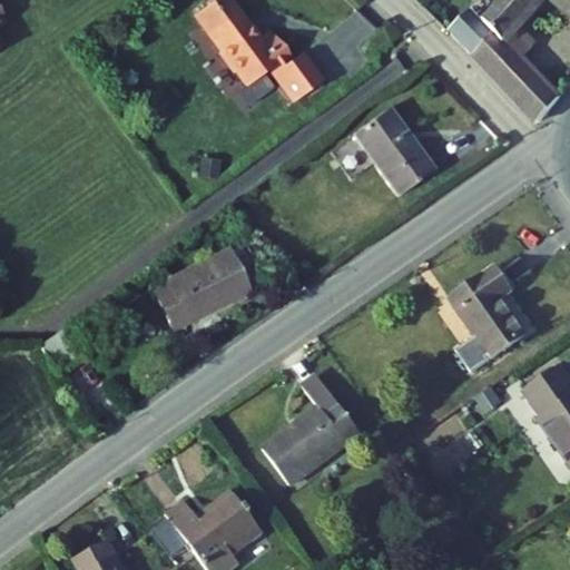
[(245,36),(222,0),(202,0),(203,1),(188,11),(213,47),(213,52),(218,61),(224,64),(237,84),(249,76),(248,74),(258,67),(279,99),(307,81),(288,53),(277,61),(256,28),(245,36)]
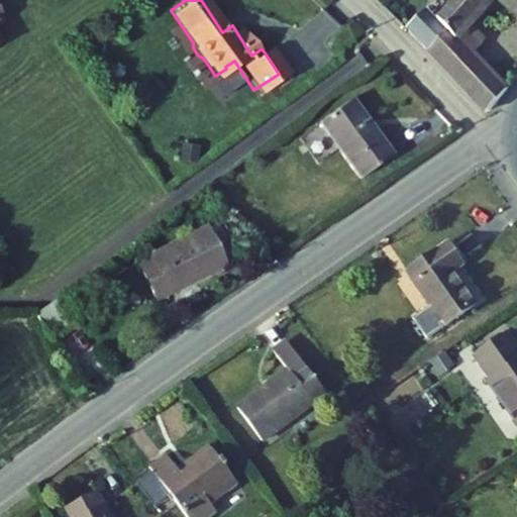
[(473,55),(484,43),(467,26),(490,0),(501,0),(516,12),(516,0),(454,0),(437,20),(447,31),(427,50),(485,112),(489,112),(507,91),(473,55)]
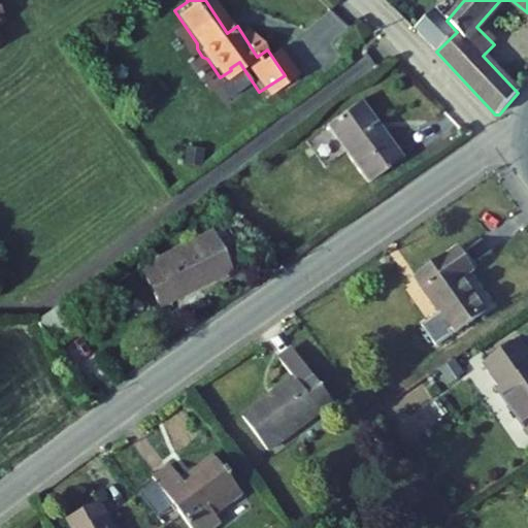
[(436,52),(457,32),(447,21),(426,40),(436,52)]
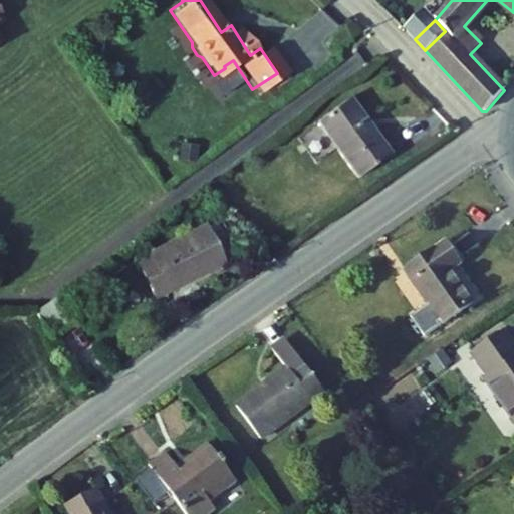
[(317,122),(358,179),(392,155),(349,98),(317,122)]
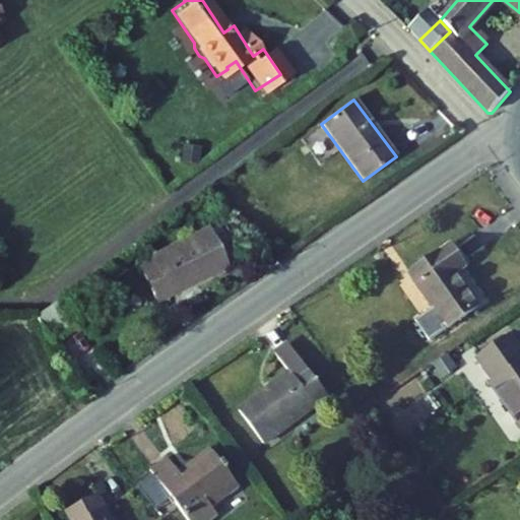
[(207,231),(151,258),(153,261),(140,268),(157,302),(225,267),(207,231)]
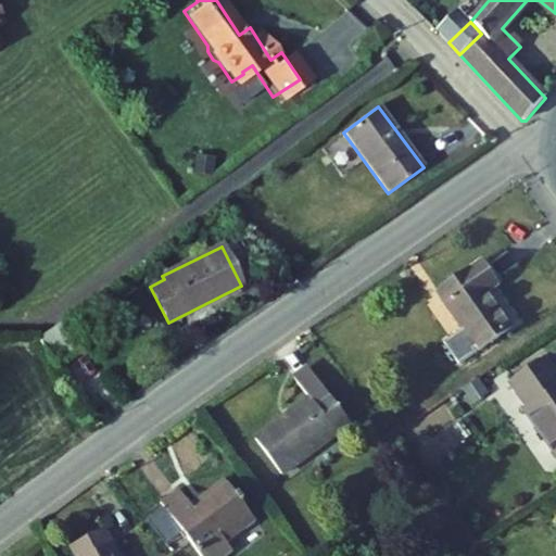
[(513,328),(488,293),(498,286),(482,263),(439,292),(465,329),(480,351),(513,328)]
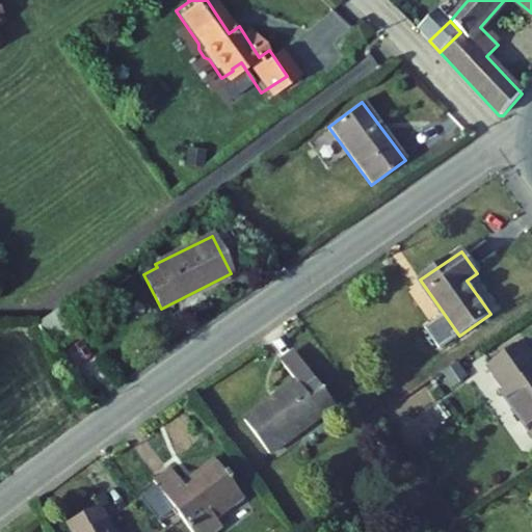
[(37,322),(55,350),(81,334),(63,306),(37,322)]
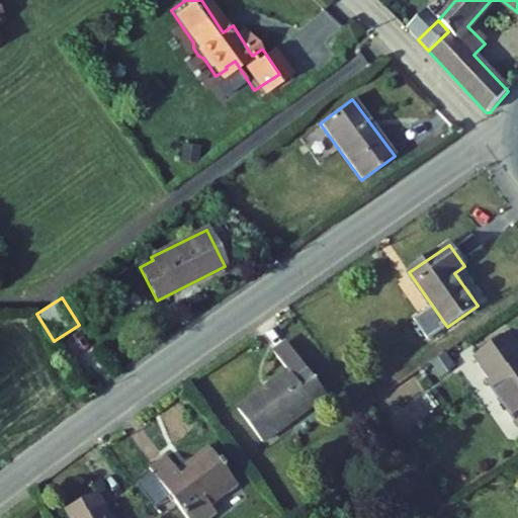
[(428,340),(447,327),(433,307),(414,320),(428,340)]
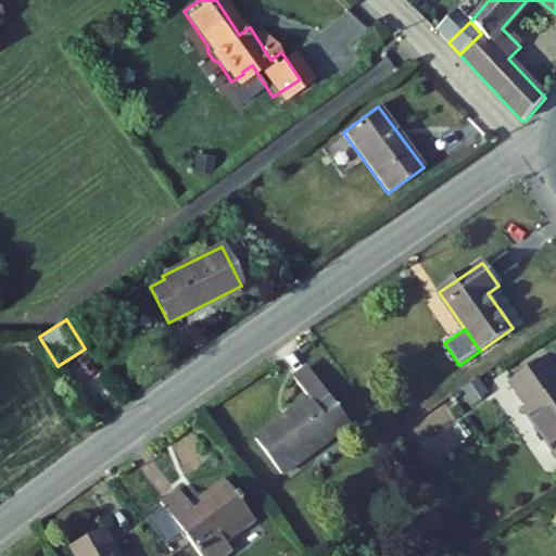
[(526,411),(555,453),(555,375),(544,358),(510,381),(529,407),(526,411)]
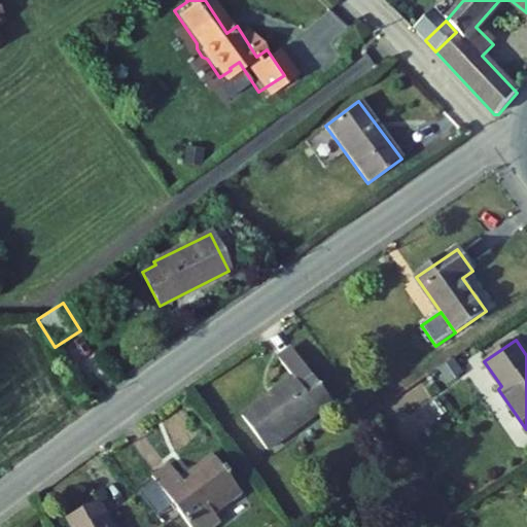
[(293,378),(243,417),(268,451),(334,401),(293,348),(279,358),(293,378)]
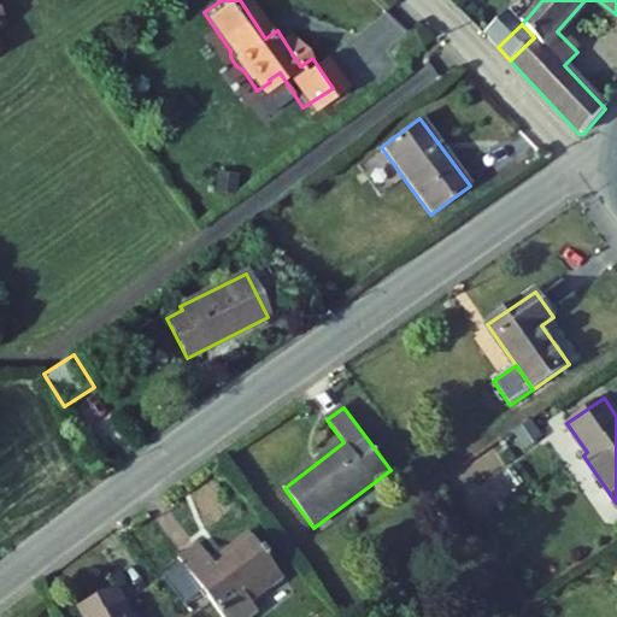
[(252,534),(215,563),(200,542),(178,558),(223,616),(252,616),(260,611),(253,603),(286,579),(272,560),(275,559),(266,548),(264,551),(252,534)]
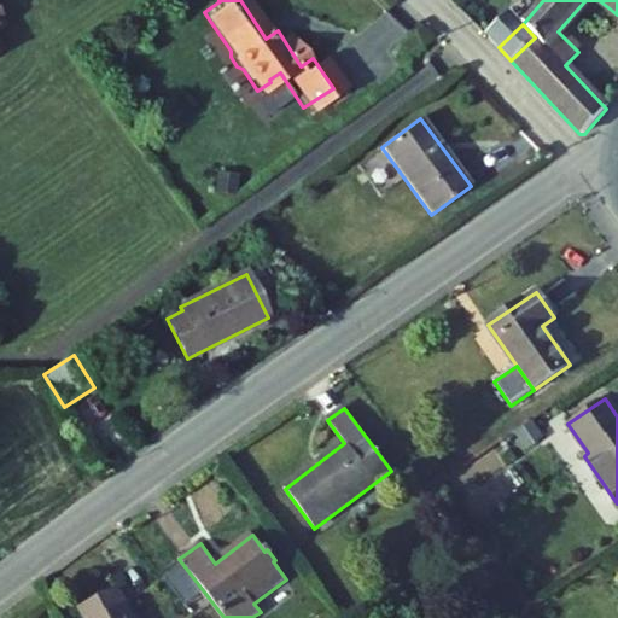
[(134,617),(120,589),(81,610),(85,617),(134,617)]
